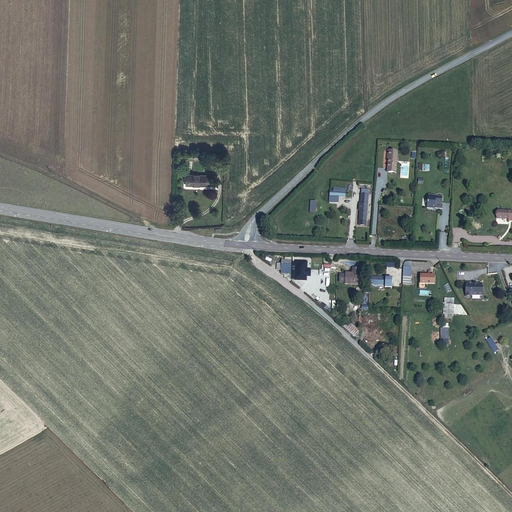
[(394,176),(395,153),(386,153),(385,175),(394,176)]
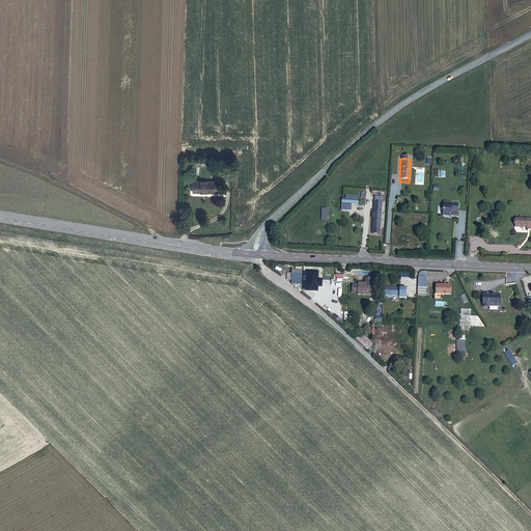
[(212,196),(212,184),(193,184),(192,195),(212,196)]
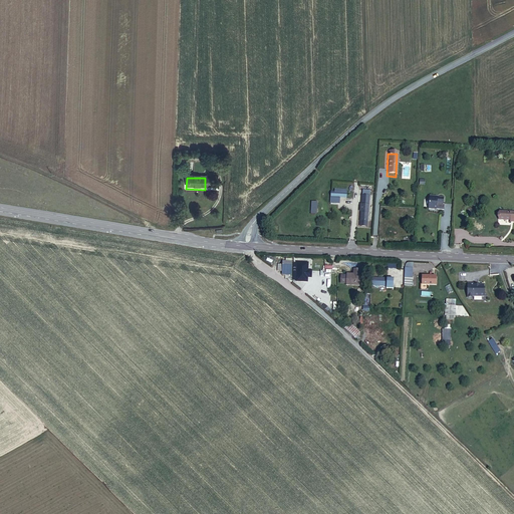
[(335,188),(335,191),(331,190),(330,203),(340,204),(340,197),(347,197),(347,189),(335,188)]
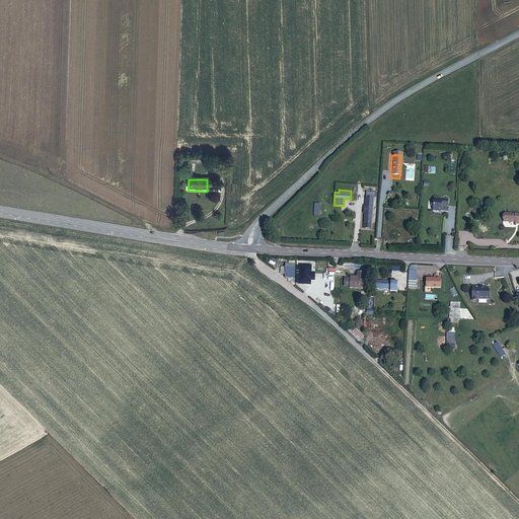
[(362,210),(364,210),(364,201),(370,201),(371,196),(362,196),(362,210)]
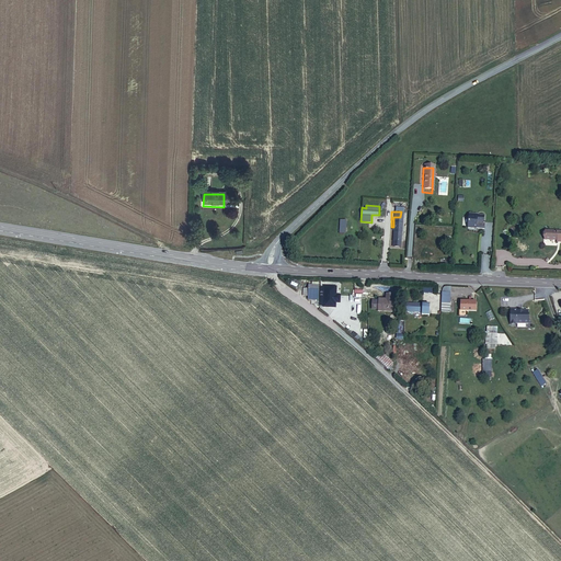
[(399,249),(400,217),(393,217),(393,227),(391,227),(391,235),(393,235),(392,243),(390,243),(390,249),(399,249)]
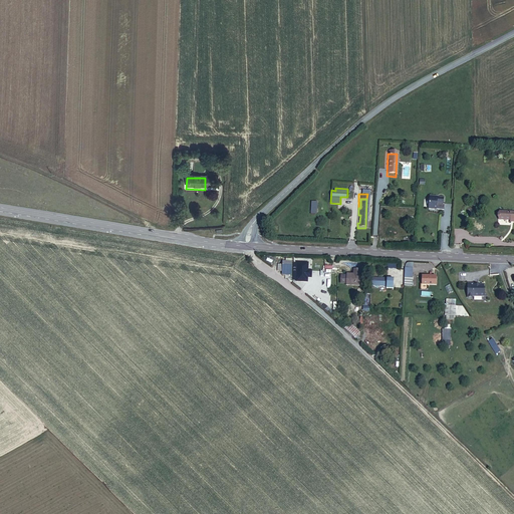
[(435,203),(427,202),(427,215),(435,215),(435,214),(442,215),(443,209),(442,209),(442,203),(435,203)]
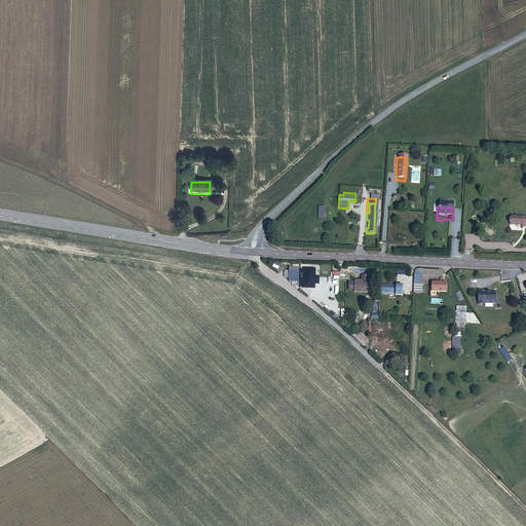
[(525,232),(525,221),(511,221),(511,230),(521,230),(521,233),(525,232)]
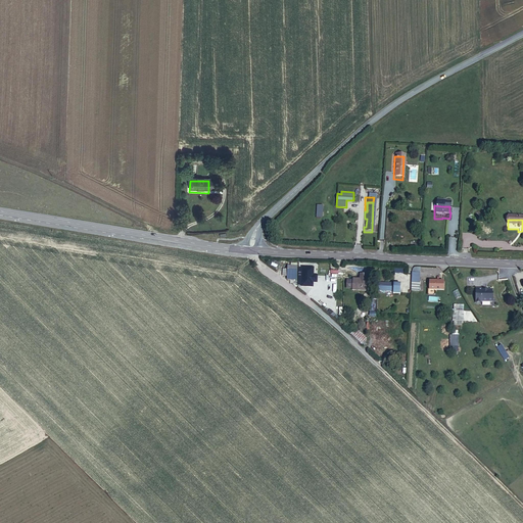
[(296,280),(297,263),(292,263),(292,266),(288,266),(288,270),(282,270),(282,276),(284,277),(289,277),(289,280),(292,280),(296,280)]
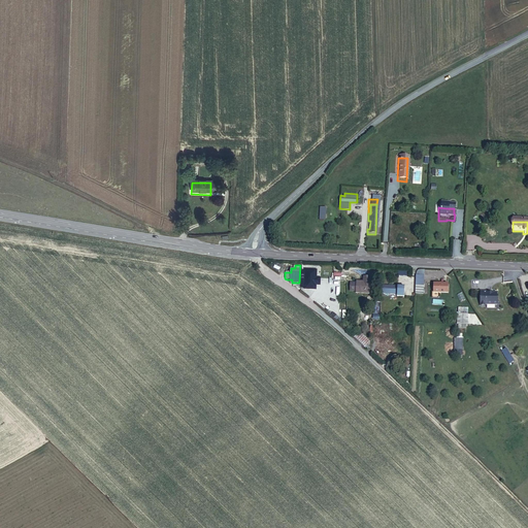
[(318,268),(305,267),(304,289),(317,290),(317,285),(321,285),(321,276),(318,275),(318,268)]
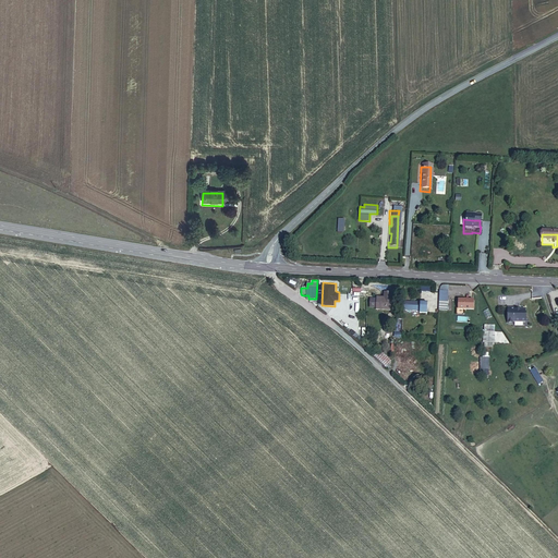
[(444,314),(444,294),(435,294),(435,314),(444,314)]
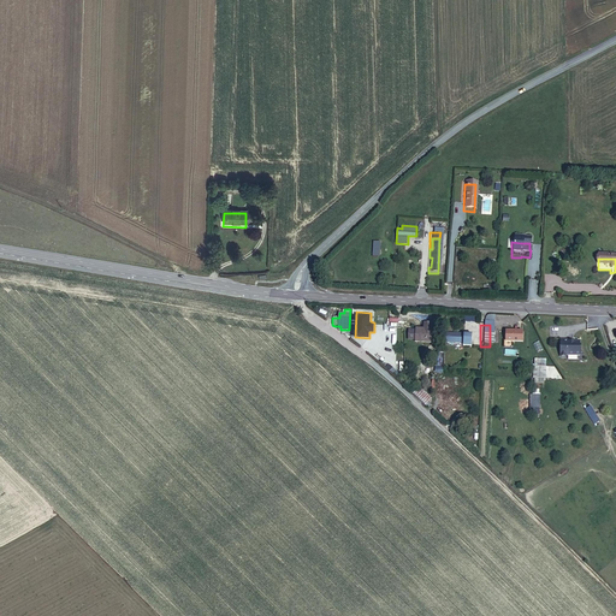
[(427,347),(427,332),(426,332),(427,326),(420,326),(420,332),(409,332),(409,333),(408,344),(408,347),(427,347)]
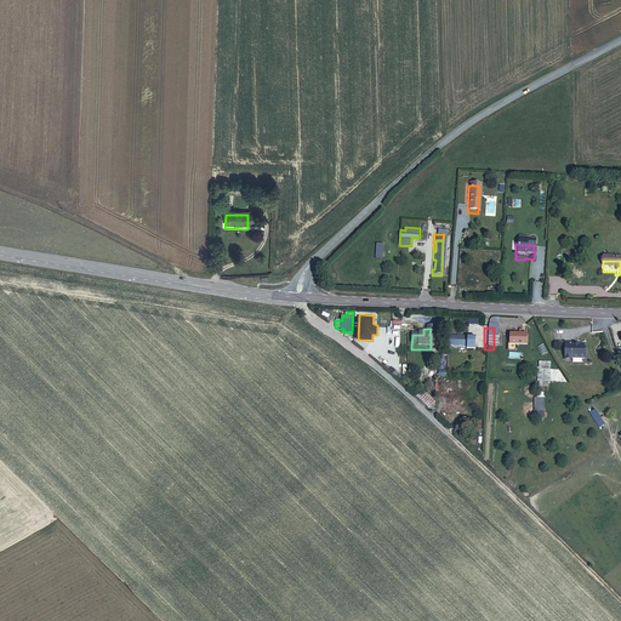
[(525,348),(524,337),(508,337),(508,348),(525,348)]
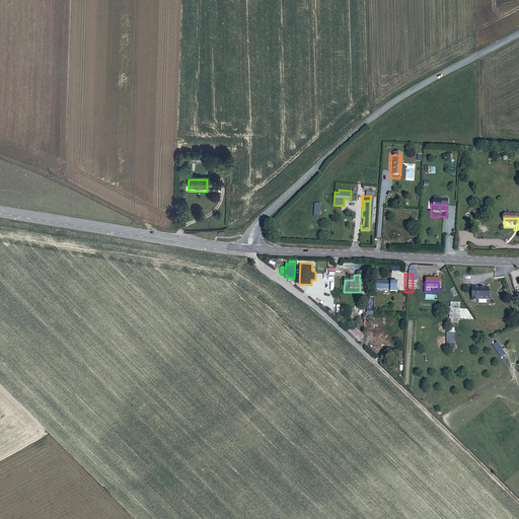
[(388,293),(388,284),(373,284),(373,292),(388,293)]
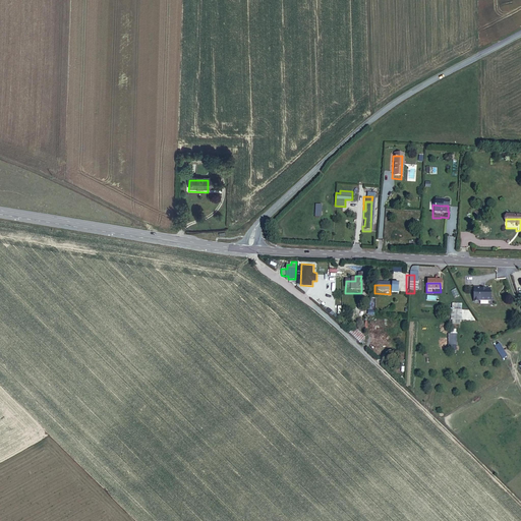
[(489,303),(489,297),(488,297),(488,293),(479,293),(480,291),(471,291),(471,305),(476,305),(476,304),(487,304),(489,303)]
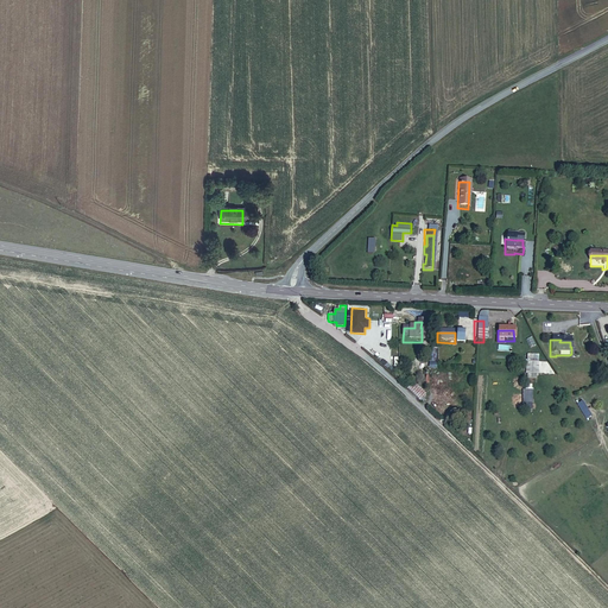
[(536,380),(536,368),(524,368),(523,379),(536,380)]
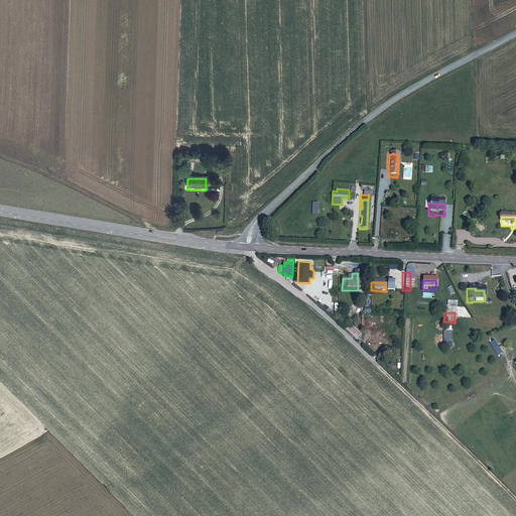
[(360,335),(351,326),(348,329),(358,338),(360,335)]
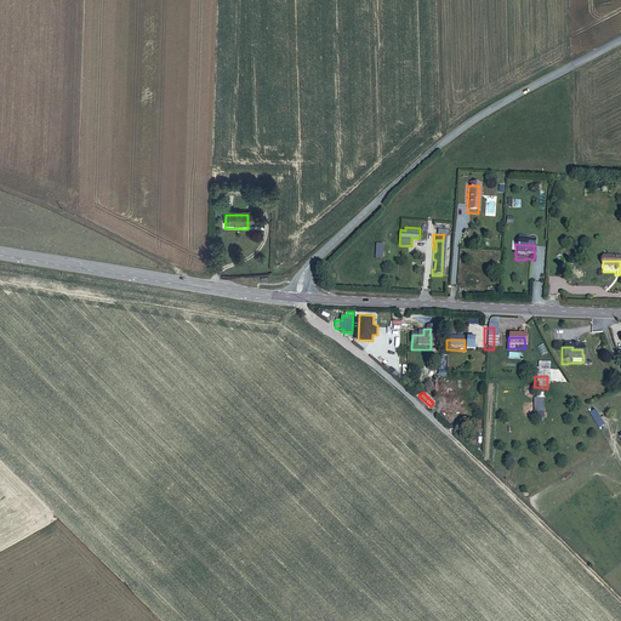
[(543,398),(534,397),(534,416),(543,417),(543,398)]
